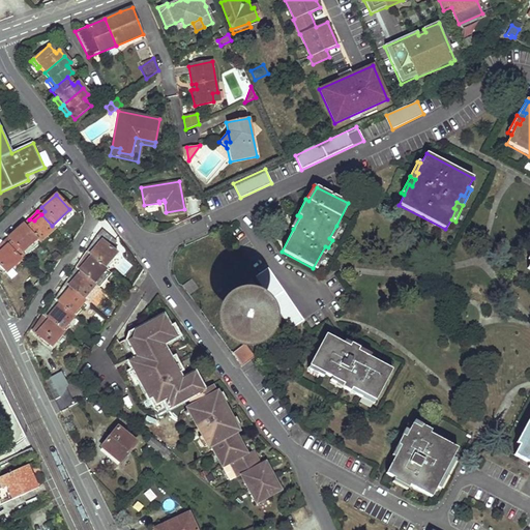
[(29,219),(24,224),(37,239),(39,242),(54,230),(52,226),(41,214),(34,221),(29,219)]
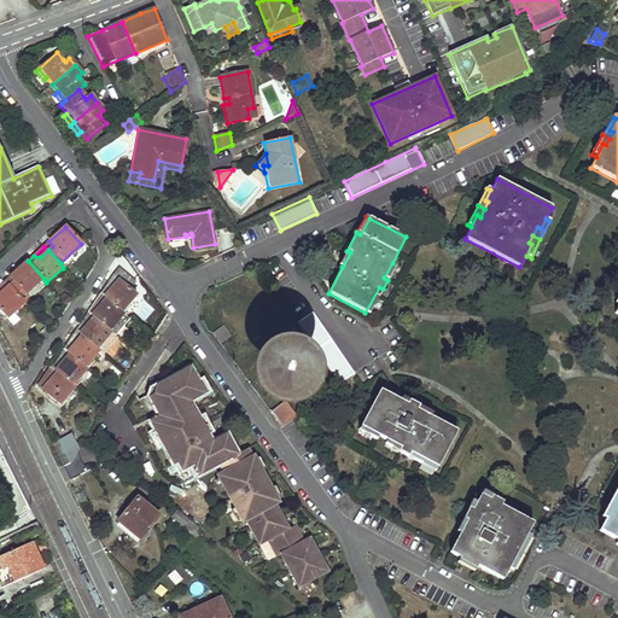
[(350,252),(347,251),(338,266),(342,267),(350,252)]
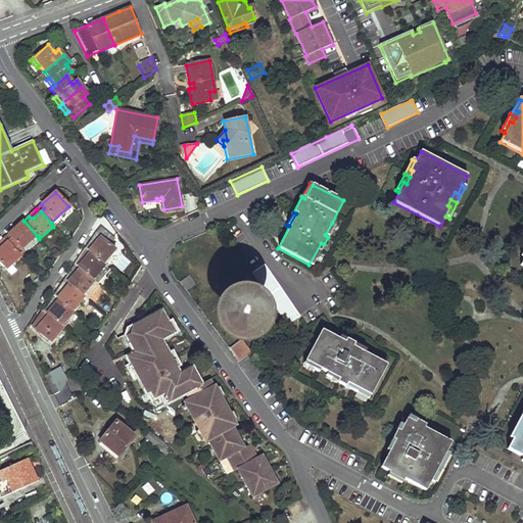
[(24,221),(8,235),(11,238),(7,242),(17,253),(37,236),(24,221)]
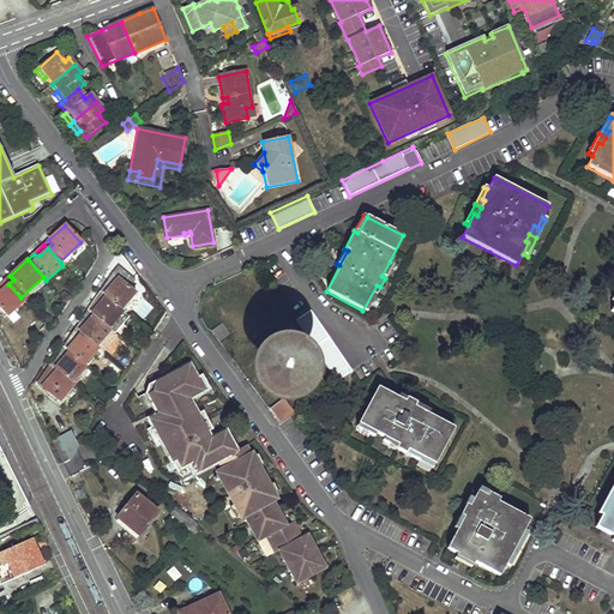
[(393,263),(390,262),(381,276),(385,278),(393,263)]
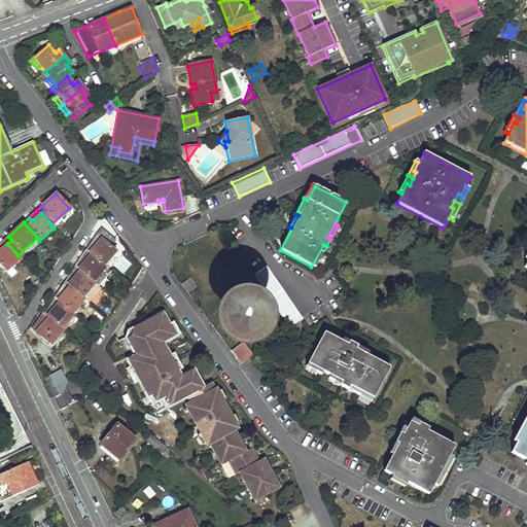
[(92,242),(85,251),(91,255),(104,267),(105,268),(116,252),(110,247),(115,242),(101,229),(96,235),(101,239),(96,245),(92,242)]
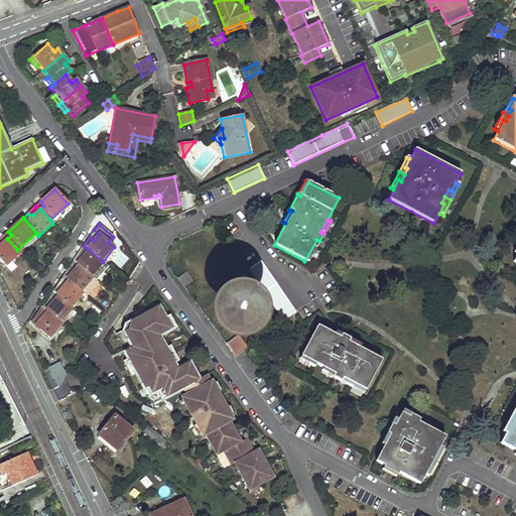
[(94,230),(90,237),(94,240),(99,234),(94,230)]
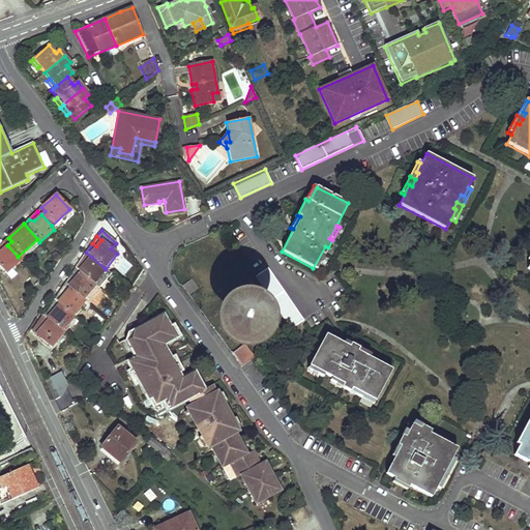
[(0,265),(6,272),(21,260),(18,257),(7,245),(1,251),(0,249),(0,265)]
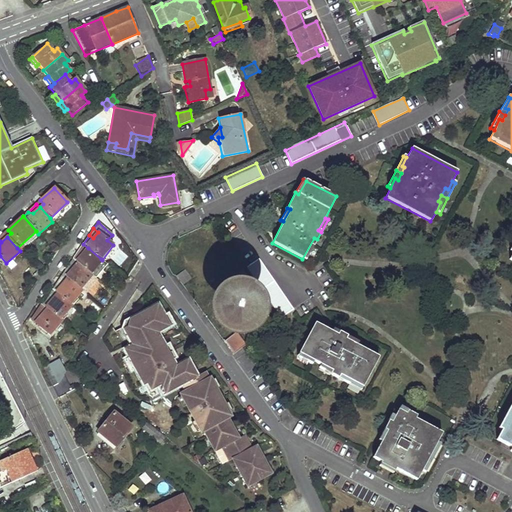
[(317,239),(314,238),(302,259),(306,260),(317,239)]
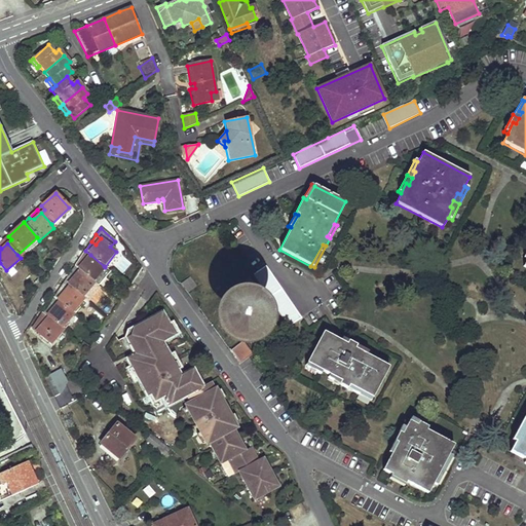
[(85,251),(80,258),(85,260),(90,255),(85,251)]
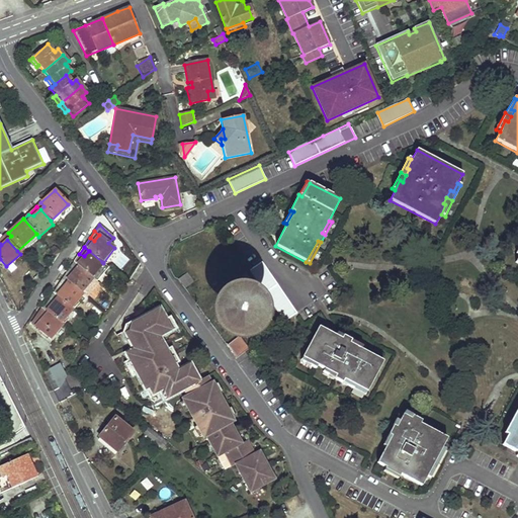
[(79,254),(73,262),(78,266),(91,277),(103,263),(102,262),(89,251),(84,256),(79,254)]
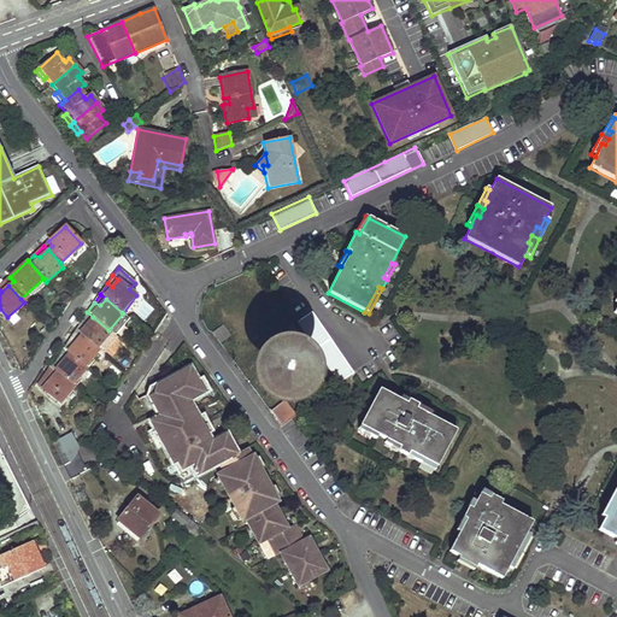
[(87,312),(82,321),(87,323),(93,317),(87,312)]
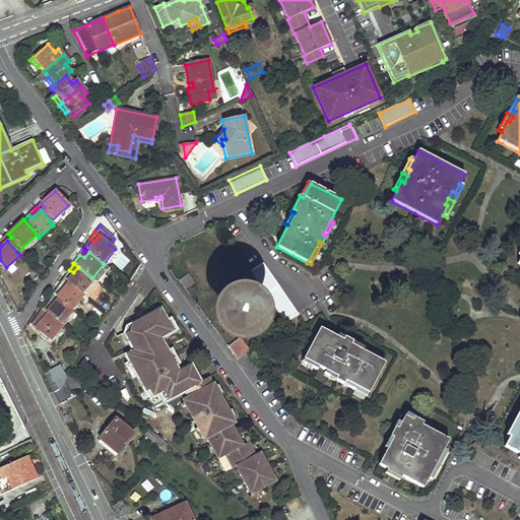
[(251,272),(286,323),(298,315),(263,263),(251,272)]
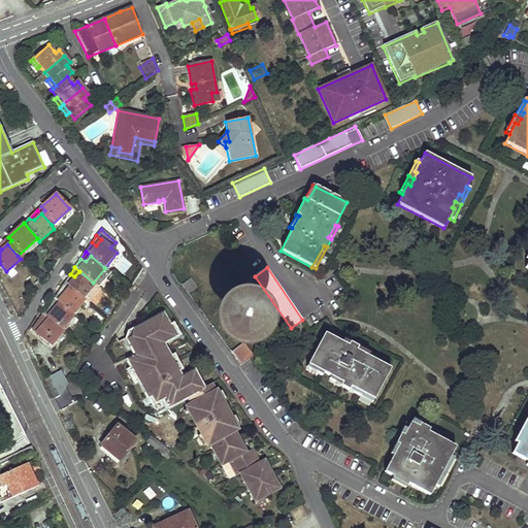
[(105,268),(93,283),(95,284),(100,288),(111,273),(105,268)]
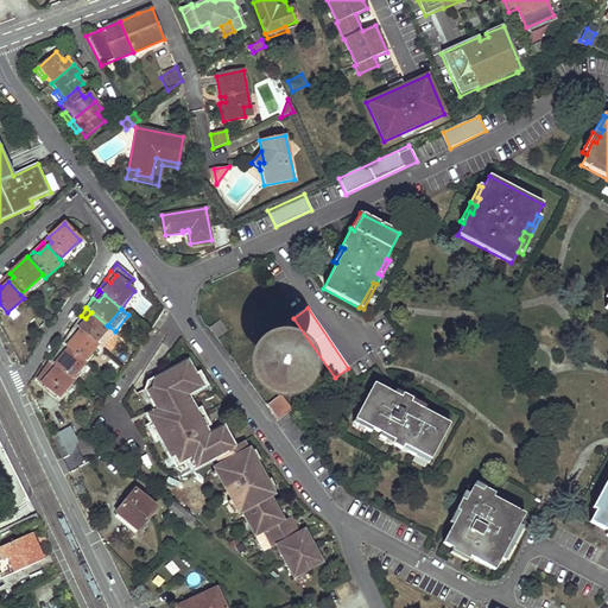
[(81,316),(74,325),(80,330),(95,343),(109,327),(107,325),(92,312),(86,318),(81,316)]
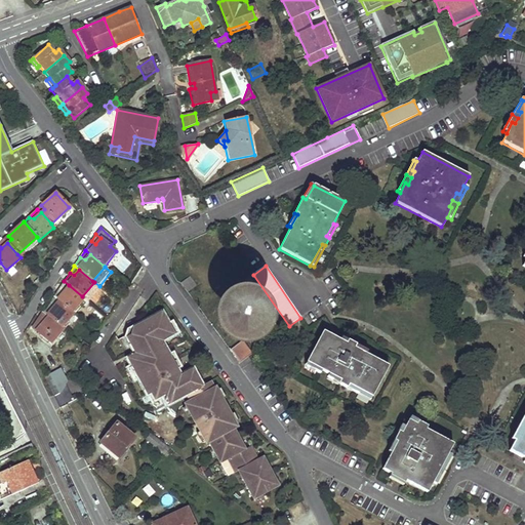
[(180,283),(188,292),(196,286),(190,277),(180,283)]
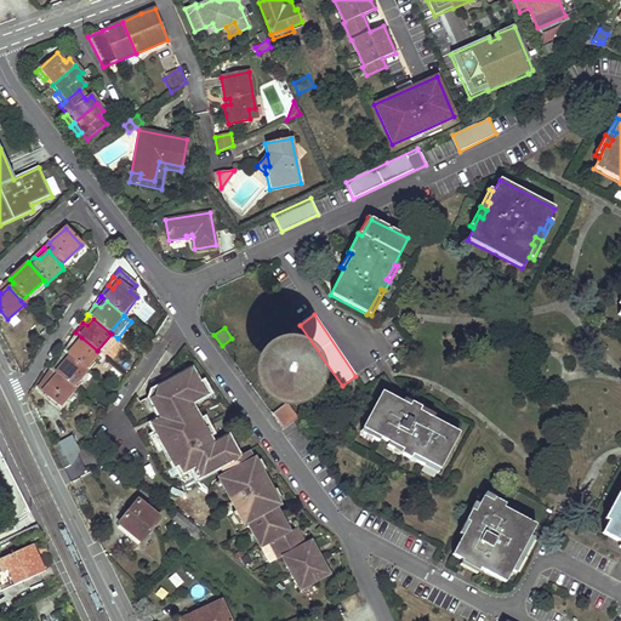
[(286,335),(291,341),(297,336),(294,330),(286,335)]
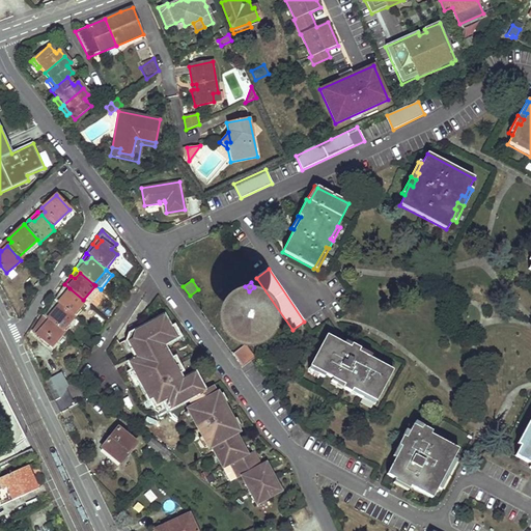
[(64,284),(59,291),(64,294),(70,288),(64,284)]
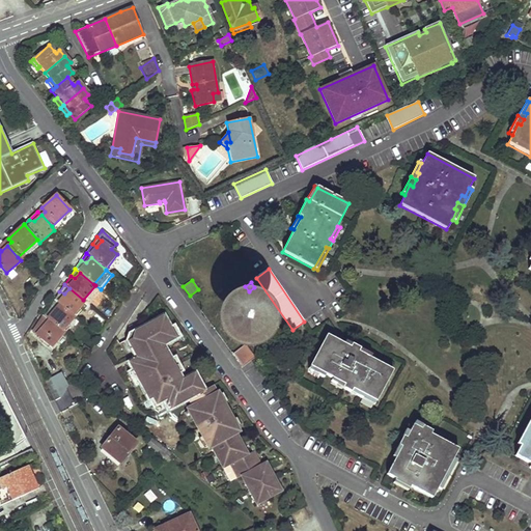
[(59,291),(54,300),(59,304),(73,316),(84,301),(83,300),(70,288),(64,294),(59,291)]
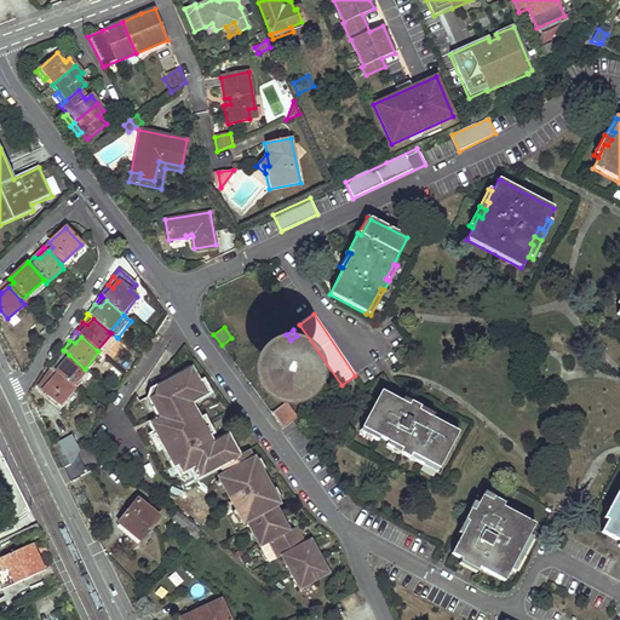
[(63,350),(57,359),(63,362),(69,355),(63,350)]
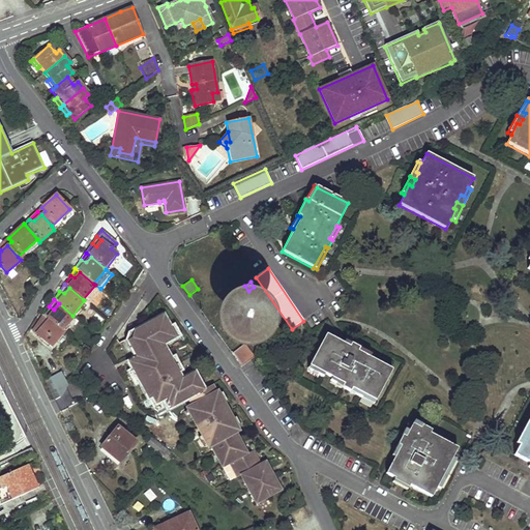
[(84,300),(72,316),(74,317),(76,318),(81,312),(84,314),(89,305),(84,300)]
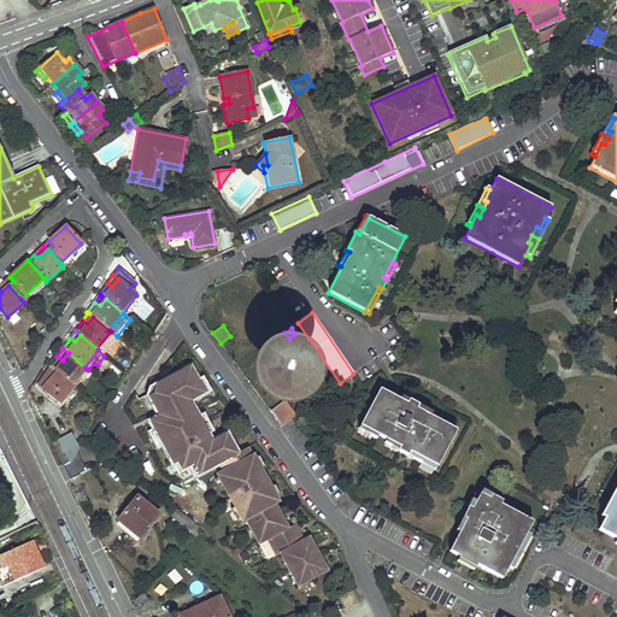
[(57,357),(50,368),(71,386),(86,369),(84,368),(69,353),(63,360),(57,357)]
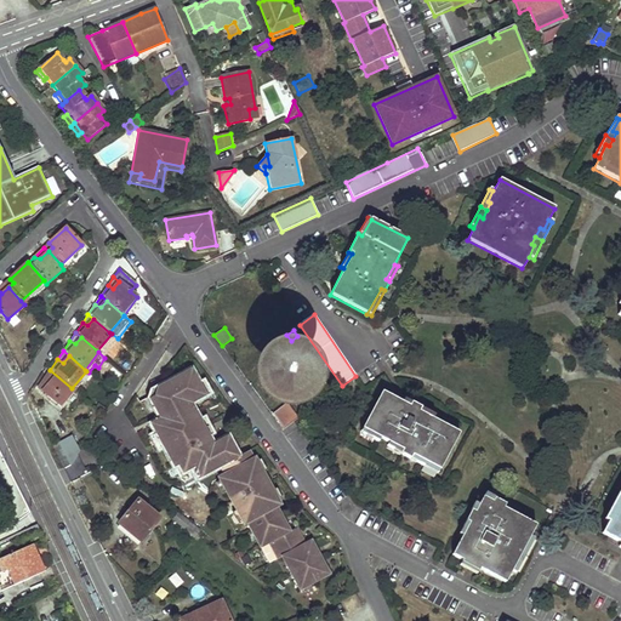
[(267,377),(267,381),(268,385),(269,388),(272,391),(275,393),(278,394),(281,396),(285,397),(289,396),(292,396),(296,393),(298,391),(301,388),(302,385),(303,381),(303,377),(303,374),(302,371),(300,368),(297,365),(295,363),(291,362),(288,360),(284,360),(280,362),(277,363),(274,364),(272,368),(269,370),(268,374),(267,377)]
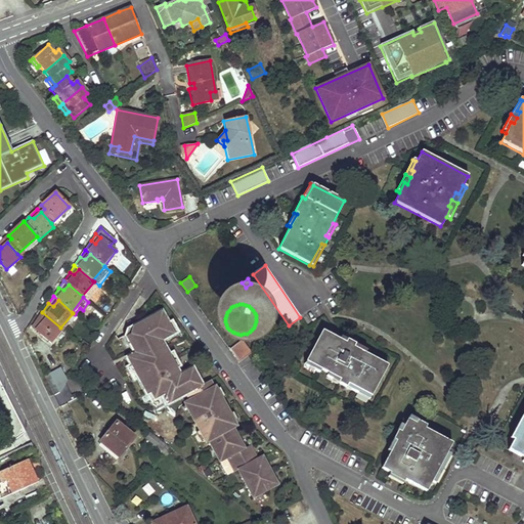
[(37,320),(32,329),(50,344),(62,329),(60,328),(42,312),(37,320)]
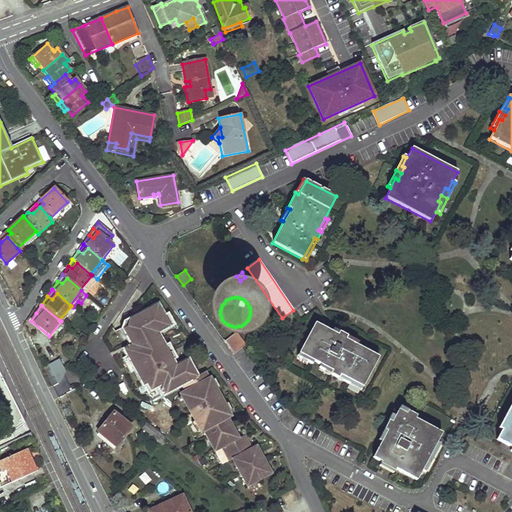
[(157,307),(129,321),(125,332),(131,344),(133,348),(129,350),(125,352),(143,386),(147,384),(151,391),(160,386),(165,395),(180,388),(183,395),(180,396),(200,435),(202,434),(206,440),(208,439),(210,443),(208,444),(220,466),(230,461),(230,462),(234,460),(239,469),(241,468),(246,477),(244,478),(249,487),(272,475),(258,448),(252,451),(244,437),(240,439),(229,420),(232,419),(221,399),(218,401),(215,395),(218,393),(211,380),(209,381),(206,374),(196,378),(188,363),(176,369),(172,362),(168,364),(165,357),(169,355),(158,334),(169,328),(157,307)]
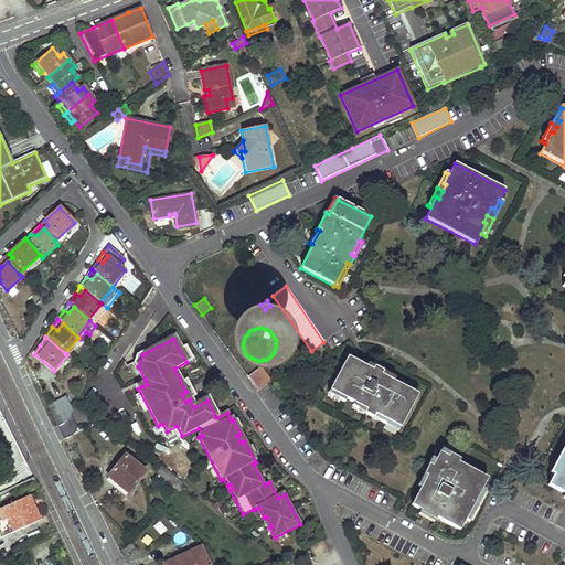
[(383,418),(400,428),(417,395),(393,381),(381,375),(382,371),(373,366),(372,370),(365,366),(347,356),(329,390),(344,398),(353,403),(366,409),(364,413),(373,418),(374,414),(383,418)]
